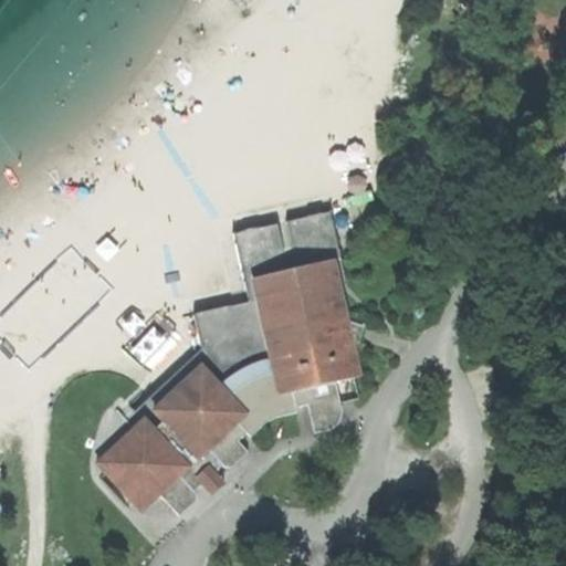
[(332,211),(321,215),(333,264),(343,262),(332,211)]
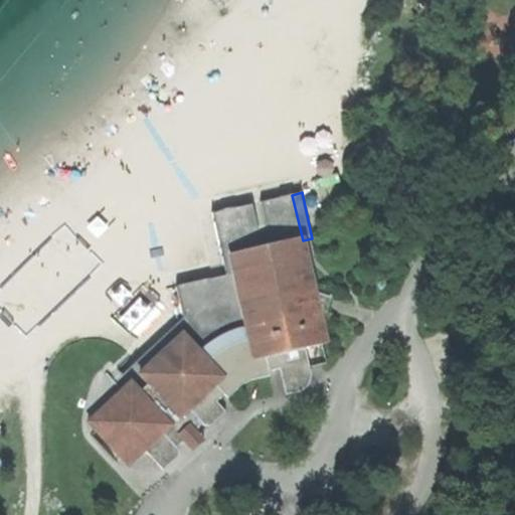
[(270,371),(280,369),(286,395),(299,391),(305,388),(311,379),(310,368),(306,349),(327,343),(320,309),(324,311),(326,314),(332,295),(328,296),(316,293),(303,240),(292,195),(261,202),(267,226),(263,227),(260,228),(252,203),(221,211),(229,247),(235,273),(225,276),(227,284),(212,287),(210,278),(177,287),(184,317),(170,330),(174,339),(147,363),(138,360),(123,373),(118,368),(110,376),(124,390),(97,414),(102,422),(97,430),(122,456),(129,451),(136,457),(145,450),(163,468),(181,452),(177,449),(186,440),(182,435),(191,427),(194,431),(202,424),(205,427),(213,425),(226,411),(217,401),(225,395),(228,398),(246,383),(270,376),(270,371)]
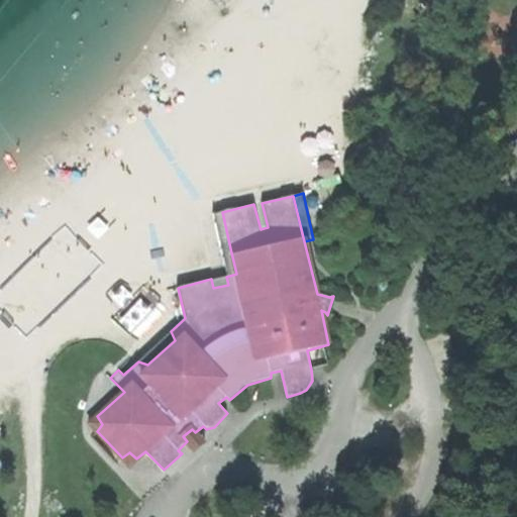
[(225,275),(211,279),(213,288),(228,285),(226,277),(236,274),(230,248),(222,212),(213,214),(225,275)]
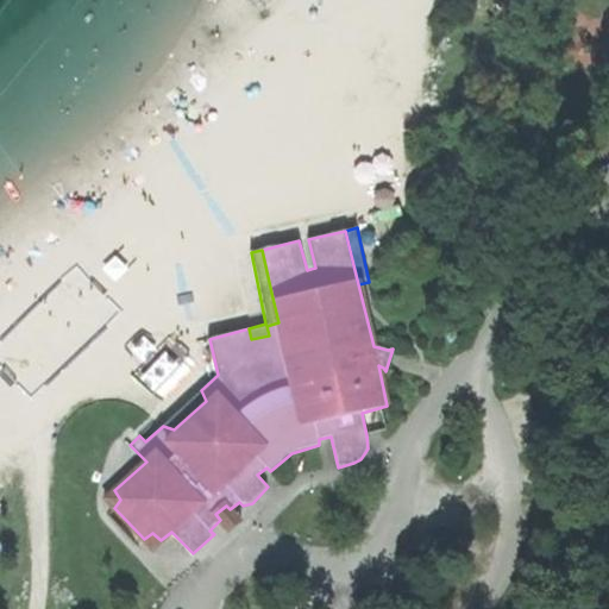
[(201,390),(163,426),(174,429),(206,401),(201,390)]
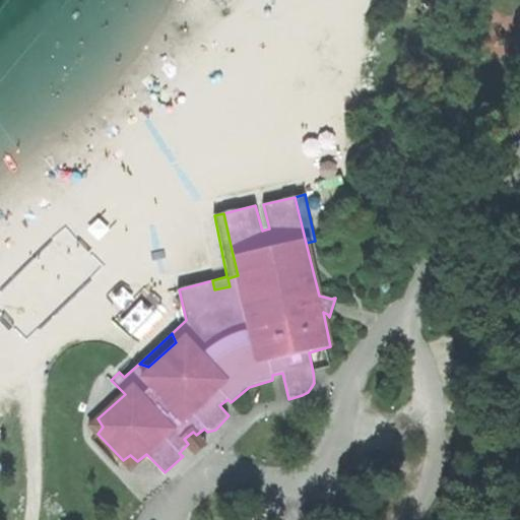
[(89,426),(98,434),(103,427),(98,418),(89,426)]
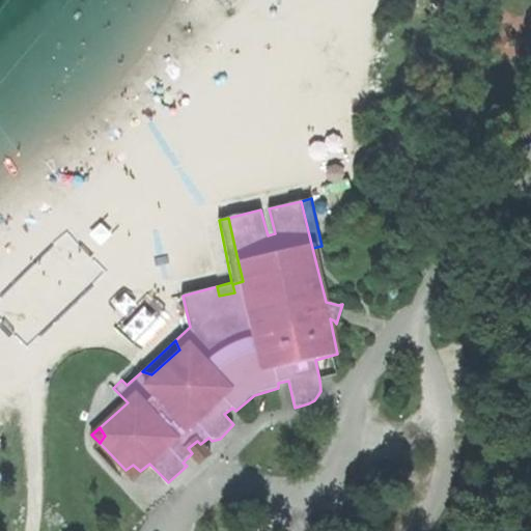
[(210,454),(200,444),(197,441),(188,448),(192,453),(200,464),(210,454)]
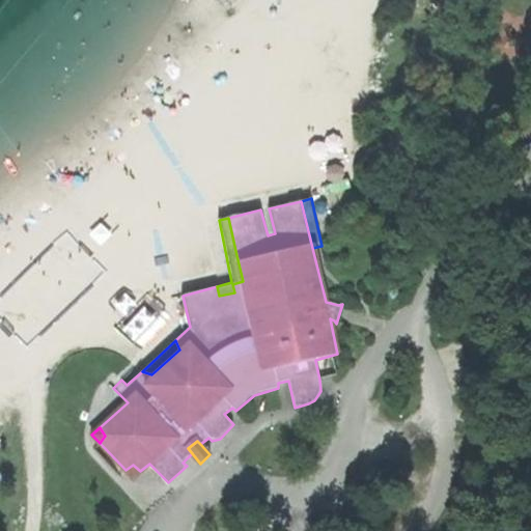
[(133,478),(140,471),(133,465),(126,470),(133,478)]
